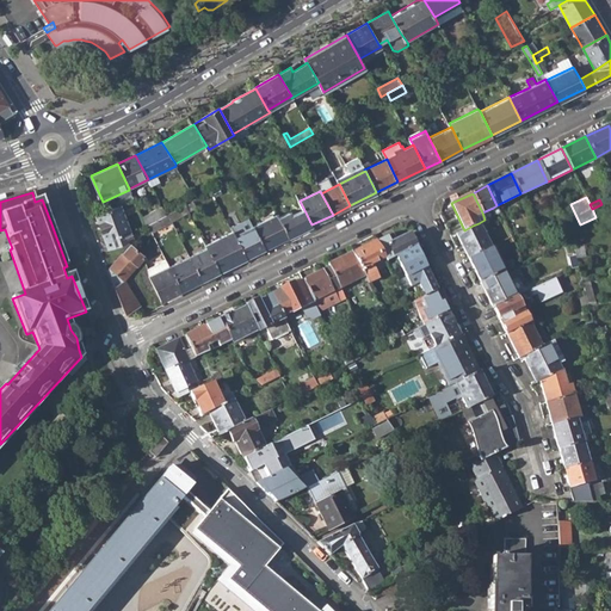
[(186,204),(190,210),(197,207),(193,201),(186,204)]
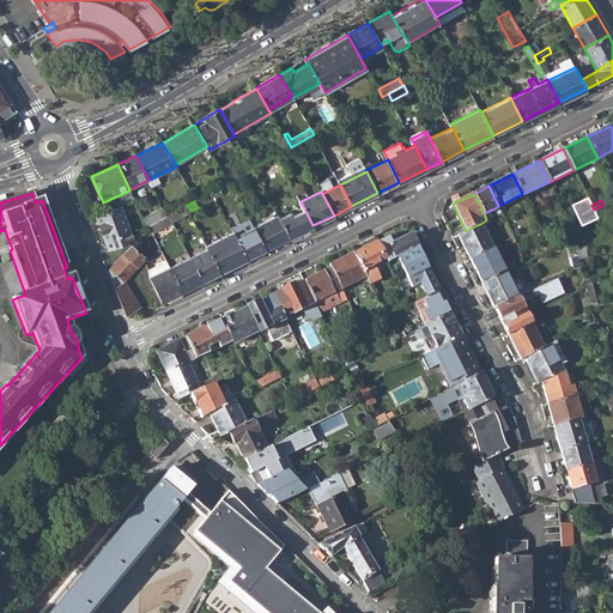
[(169,214),(173,222),(190,211),(187,205),(169,214)]
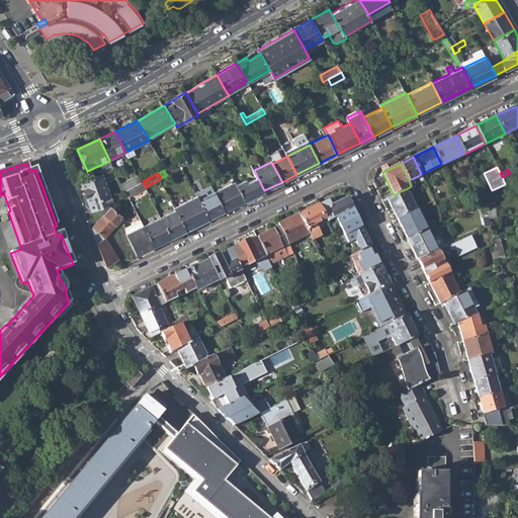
[(81,182),(91,211),(108,204),(111,202),(101,174),(81,182)]
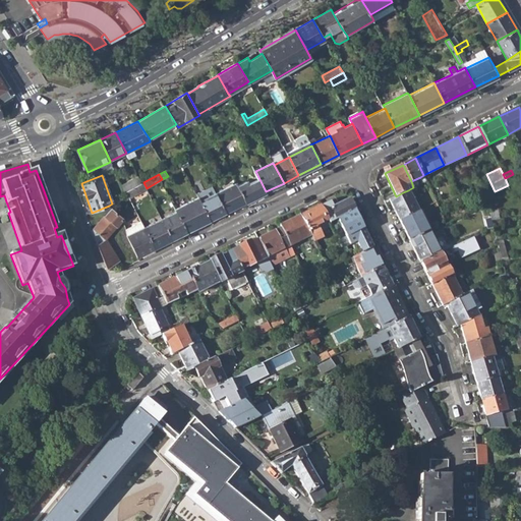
[(237,185),(246,201),(266,191),(259,179),(248,184),(246,181),(237,185)]
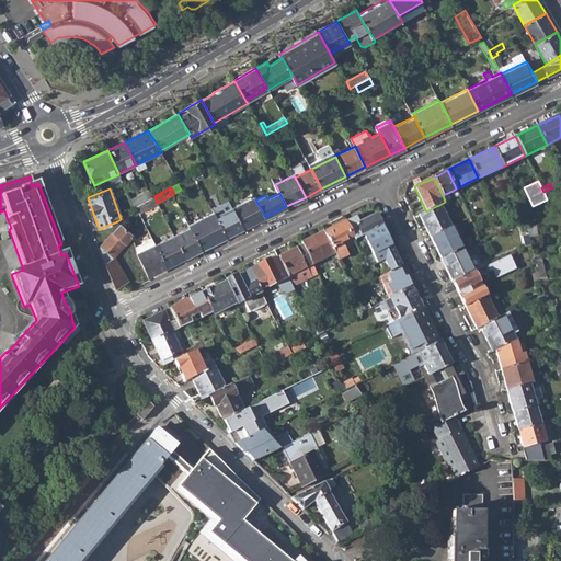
[(137,206),(140,213),(158,203),(155,196),(152,198),(137,206)]
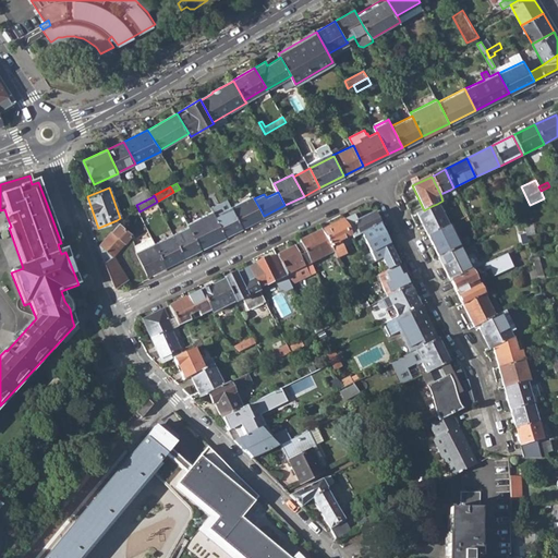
[(231,206),(241,227),(264,216),(254,198),(253,195),(231,206)]
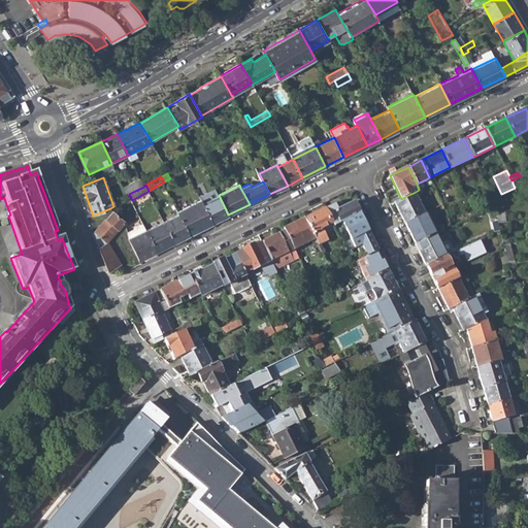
[(424,213),(414,193),(408,195),(401,199),(395,202),(405,223),(424,213)]
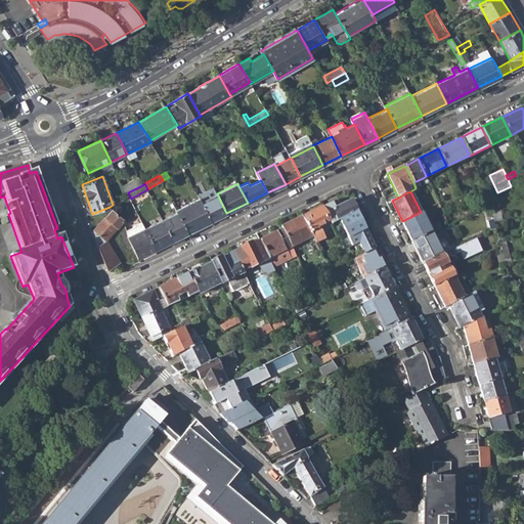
[(201,202),(210,222),(226,213),(217,193),(201,202)]
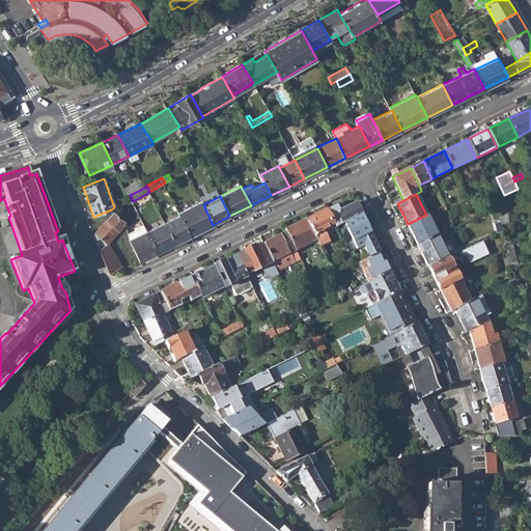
[(179,215),(190,235),(213,225),(203,204),(201,201),(178,213),(179,215)]
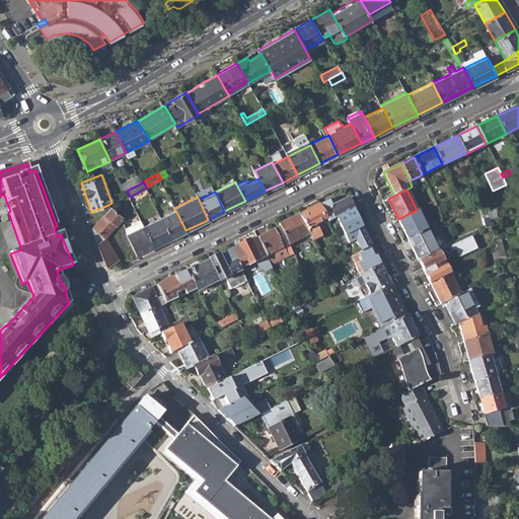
[(327,219),(328,221),(337,217),(353,209),(348,198),(330,207),(328,205),(322,208),(327,219)]
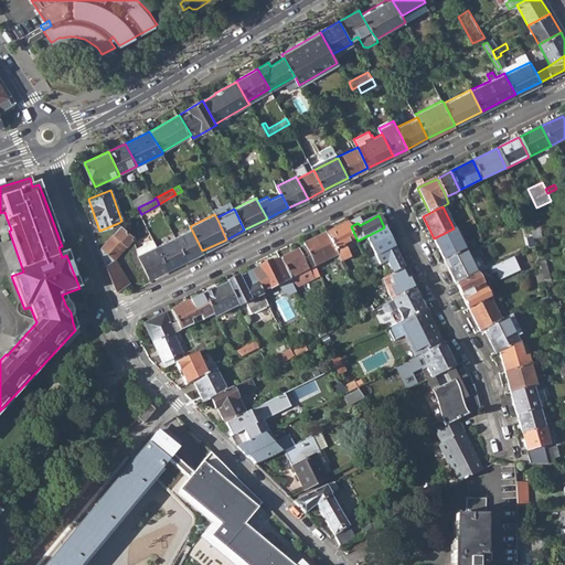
[(336,256),(340,263),(352,257),(345,244),(356,238),(351,226),(349,222),(326,234),(336,256)]
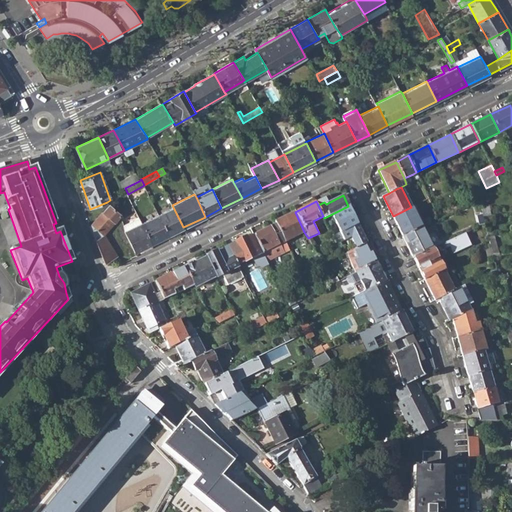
[(91,226),(105,264),(118,257),(104,234),(120,214),(108,205),(91,226)]
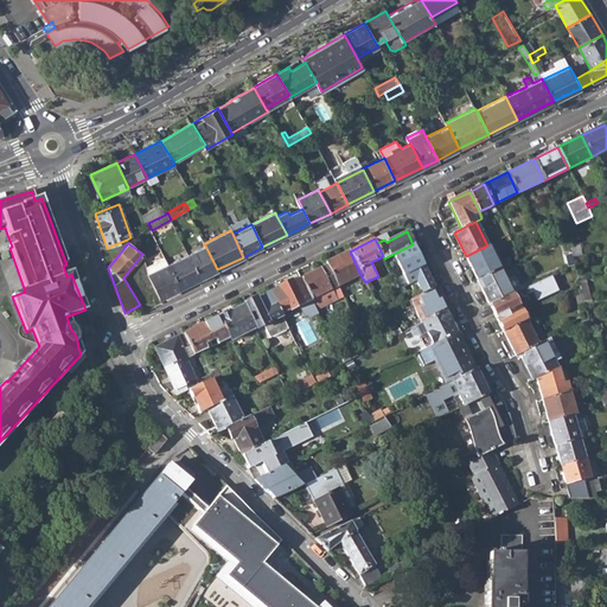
[(394,254),(403,274),(423,264),(413,244),(394,254)]
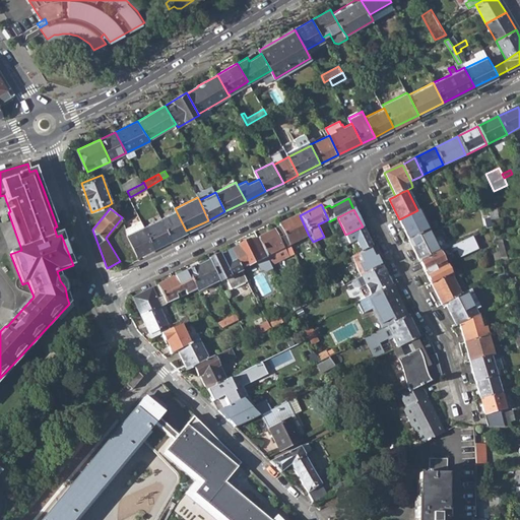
[(186,231),(176,210),(160,218),(171,239),(186,231)]
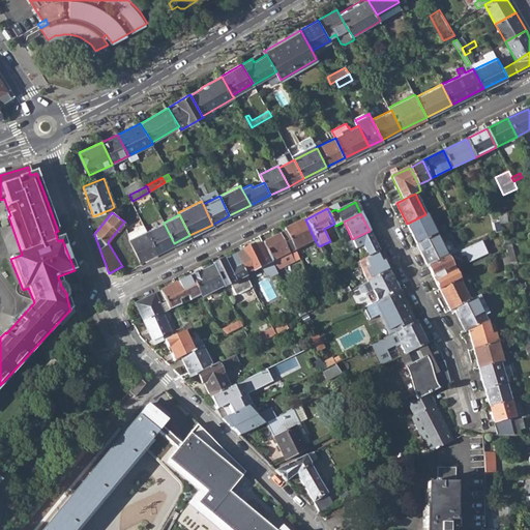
[(407,224),(417,244),(436,236),(425,214),(407,224)]
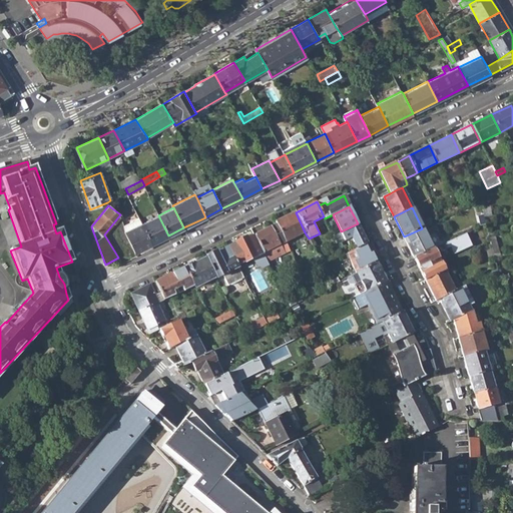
[(484,214),(485,217),(490,217),(492,216),(491,208),(483,210),(484,214)]
